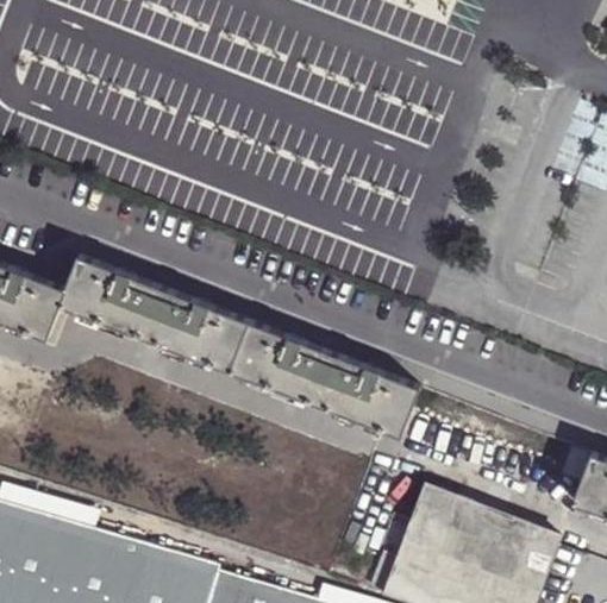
[(401,440),(420,393),(348,363),(267,333),(186,301),(77,259),(64,291),(57,308),(62,309),(79,315),(87,318),(206,364),(214,368),(246,381),(255,383),(376,429),(383,432),(401,440)]
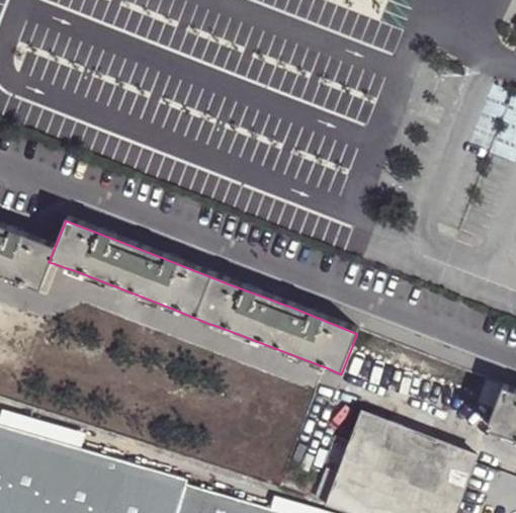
[(49,262),(55,248),(0,226),(0,274),(19,282),(26,284),(41,290),(53,263),(49,262)]
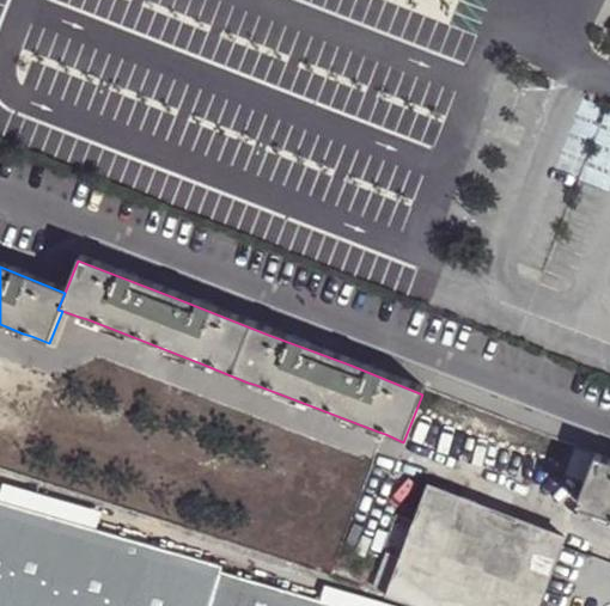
[(87,319),(79,317),(77,324),(84,328),(87,319)]
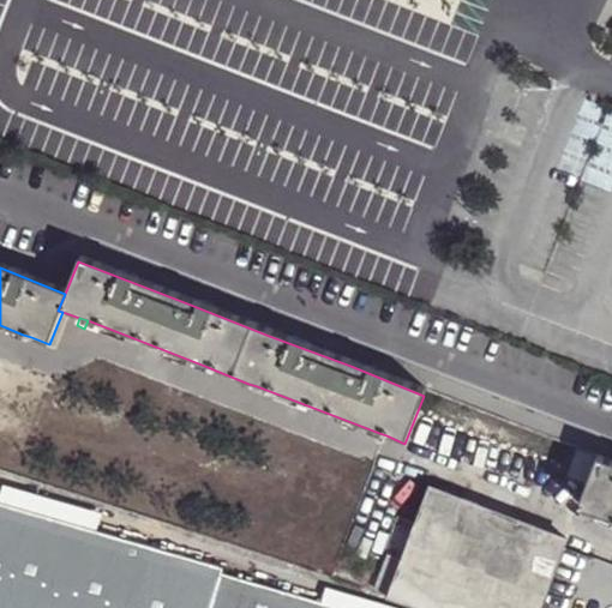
[(84,329),(205,374),(208,367),(88,320),(84,329)]
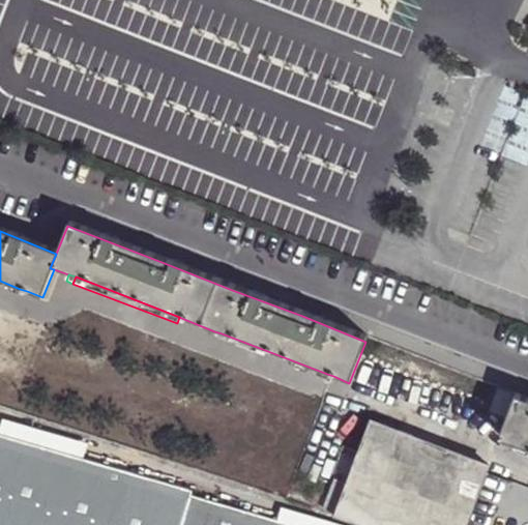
[(0,289),(17,295),(20,289),(0,281),(0,289)]
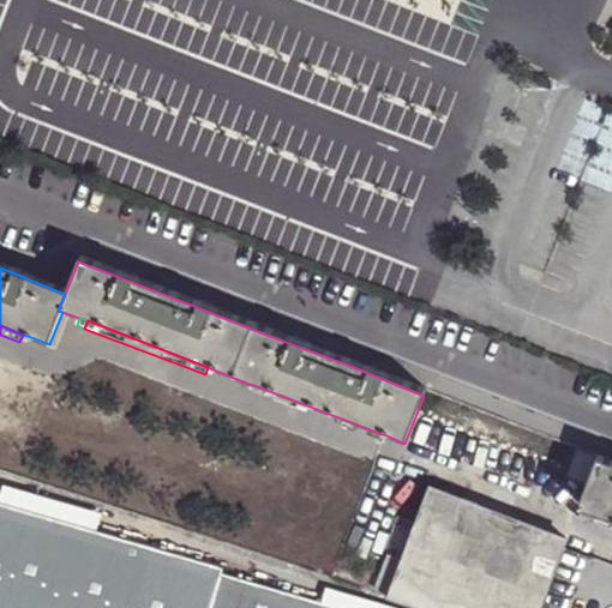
[(29,345),(31,337),(23,335),(19,342),(29,345)]
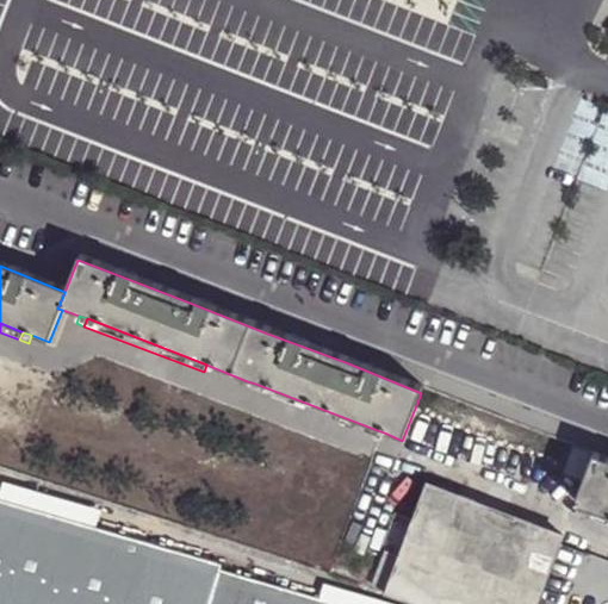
[(211,375),(215,368),(206,365),(204,372),(211,375)]
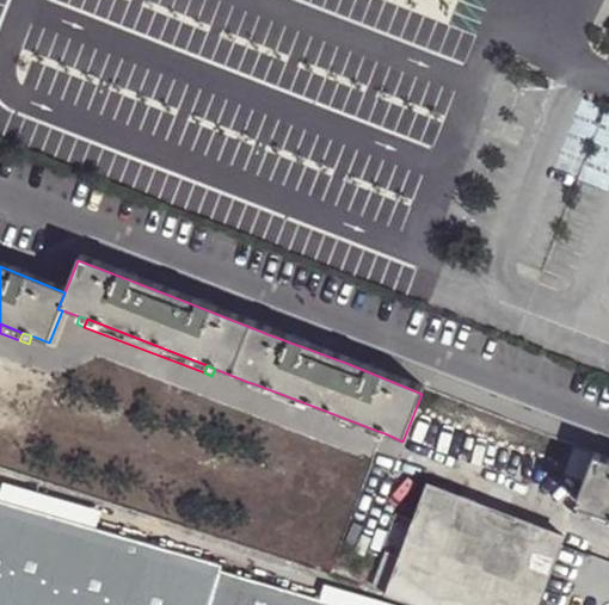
[(253,393),(256,384),(247,382),(245,389),(253,393)]
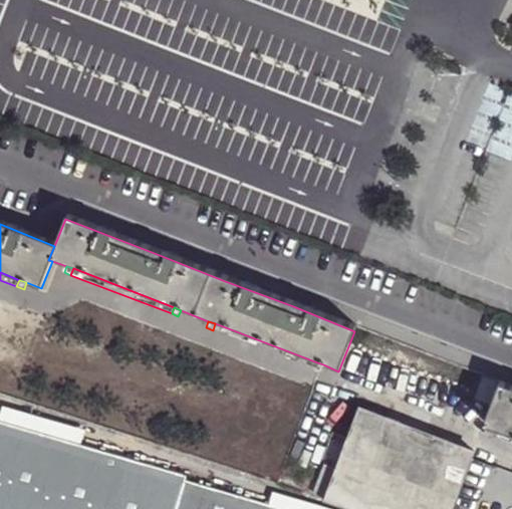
[(213,330),(314,369),(317,362),(215,323),(213,330)]
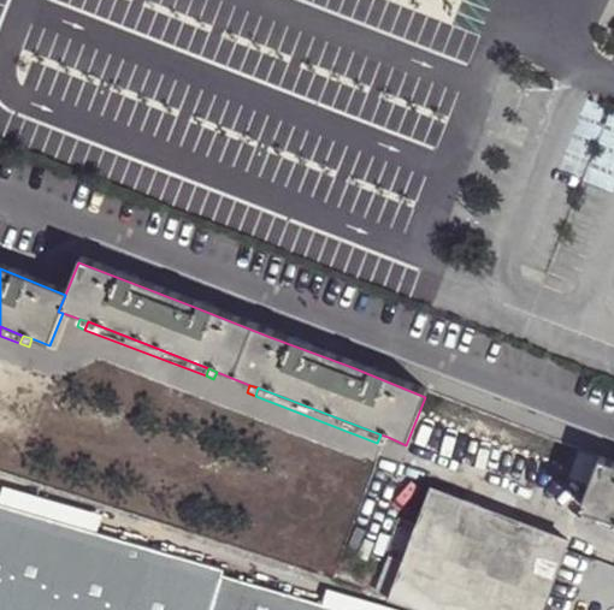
[(477,418),(507,430),(508,425),(478,413),(477,418)]
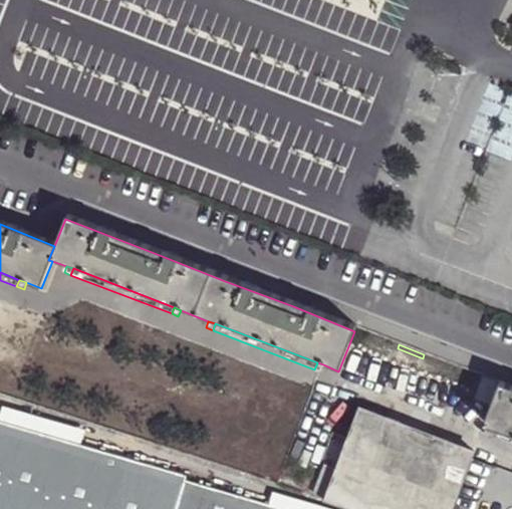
[(423,359),(423,358),(398,348),(398,349),(423,359)]
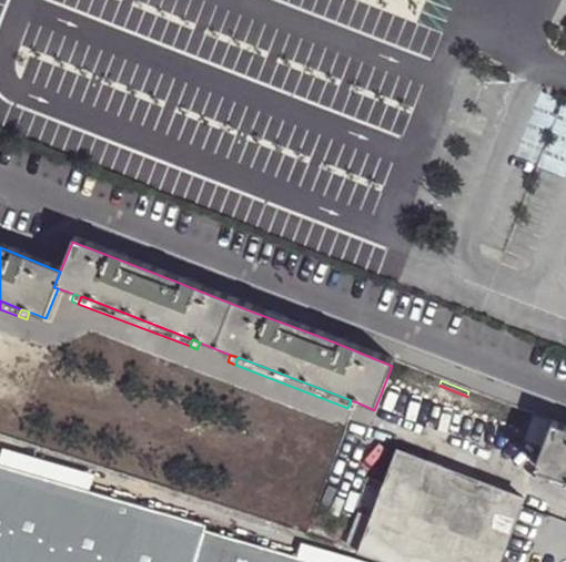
[(354,410),(357,402),(351,400),(347,408),(354,410)]
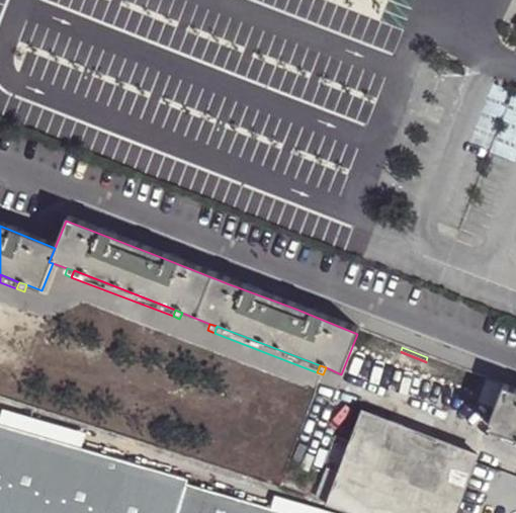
[(493,413),(502,390),(485,382),(475,406),(493,413)]
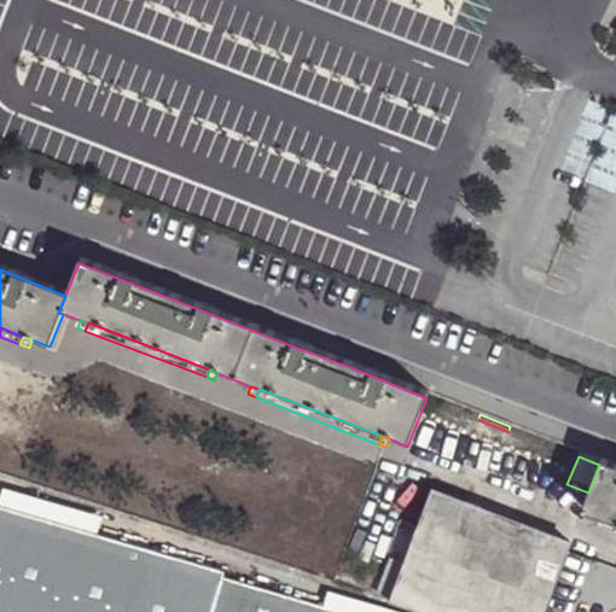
[(615,471),(599,465),(588,493),(580,516),(598,523),(606,525),(615,529),(615,471)]
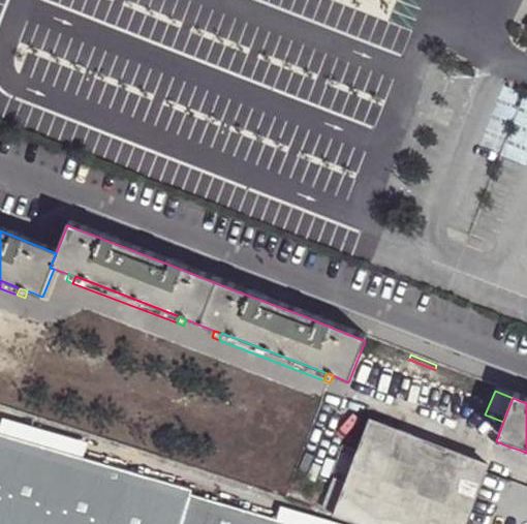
[(329,514),(358,523),(463,523),(486,466),(368,422),(329,514)]
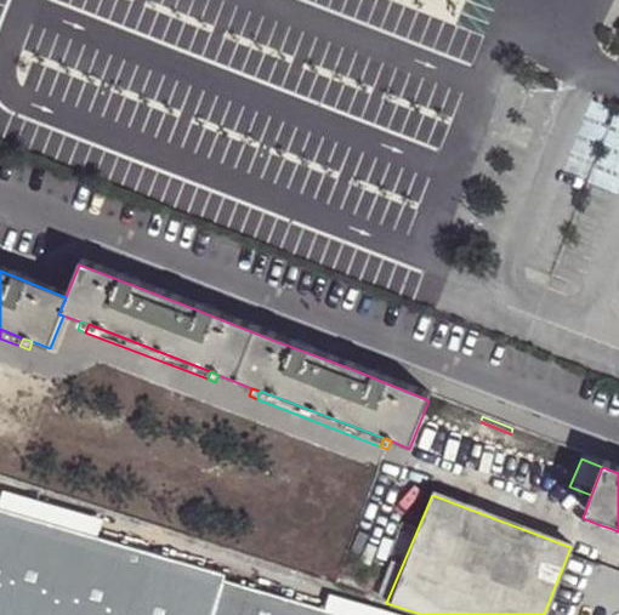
[(314,614),(220,585),(222,580),(0,511),(0,614),(314,614)]
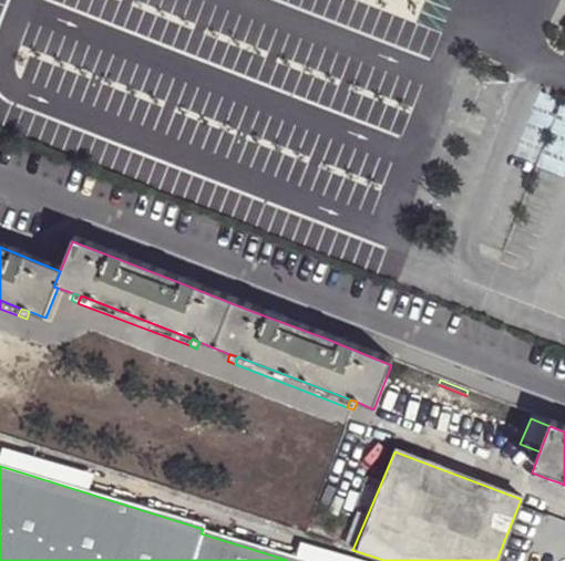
[(554,488),(564,491),(564,485),(556,481),(554,488)]
